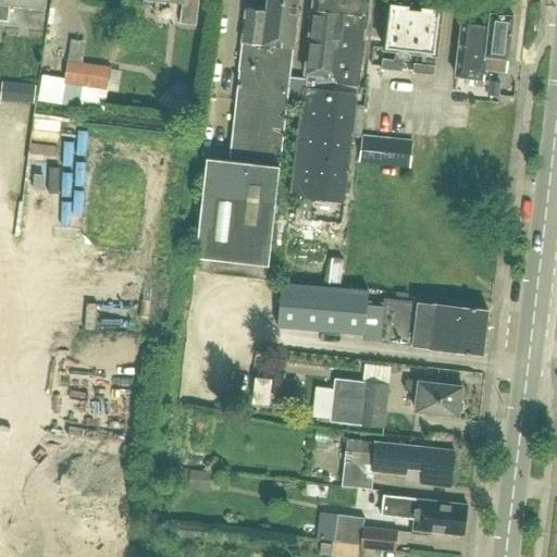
[(44,9),(44,0),(0,0),(0,20),(5,21),(8,5),(44,9)]
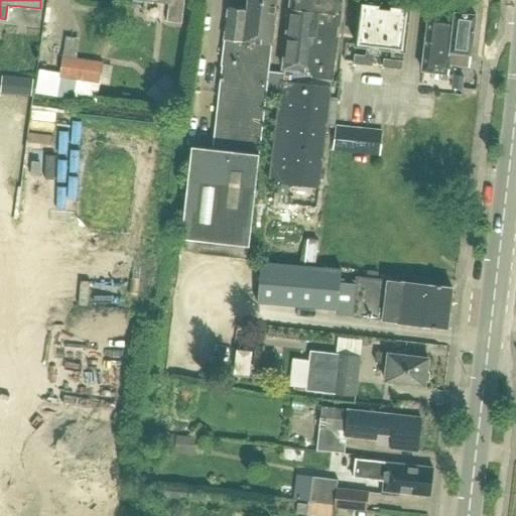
[(181,23),(184,0),(142,0),(168,3),(166,22),(181,23)]
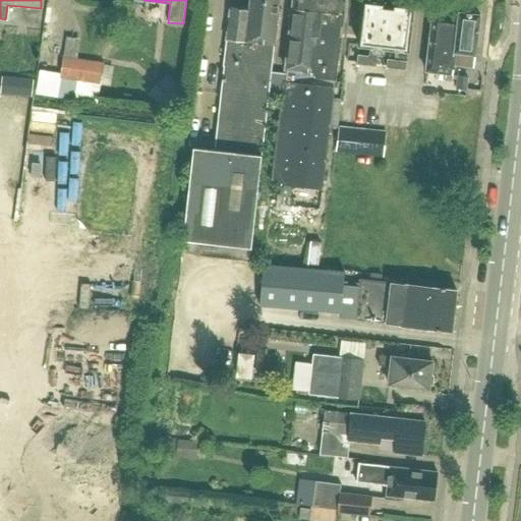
[(249,0),(249,11),(230,8),(223,67),(224,67),(215,151),(193,149),(181,253),(249,262),(279,0),(249,0)]
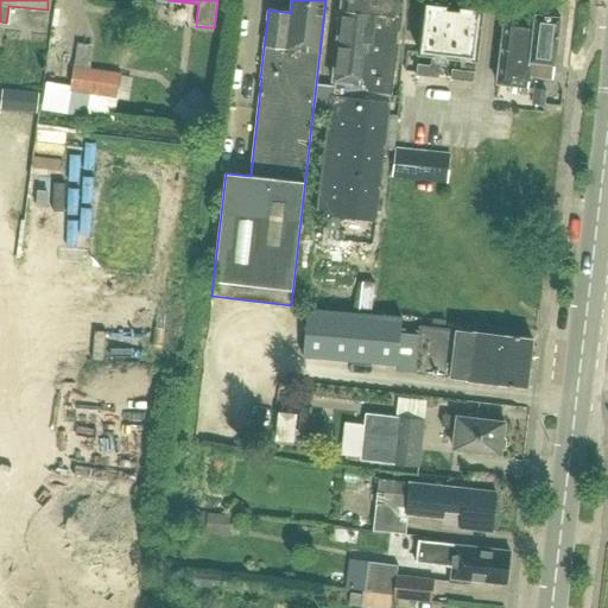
[(393,95),(401,17),(403,1),(401,0),(341,0),(331,96),(330,96),(317,213),(333,214),(333,216),(377,221),(391,94),(393,95)]
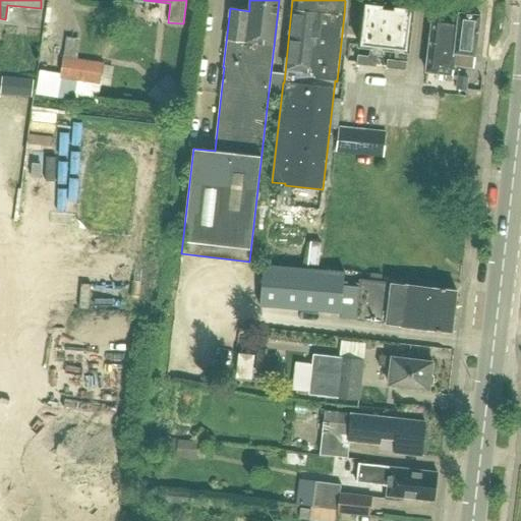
[(382,3),(380,0),(368,0),(367,2),(364,1),(359,46),(370,47),(369,57),(358,56),(356,68),(377,70),(380,49),(409,52),(414,7),(411,7),(408,2),(401,1),(397,5),(382,3)]
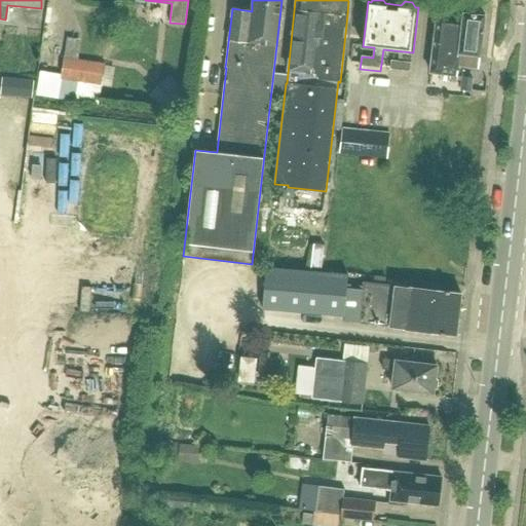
[(465,60),(464,65),(478,67),(484,14),(463,12),(462,20),(452,17),(450,30),(461,31),(458,59),(465,60)]
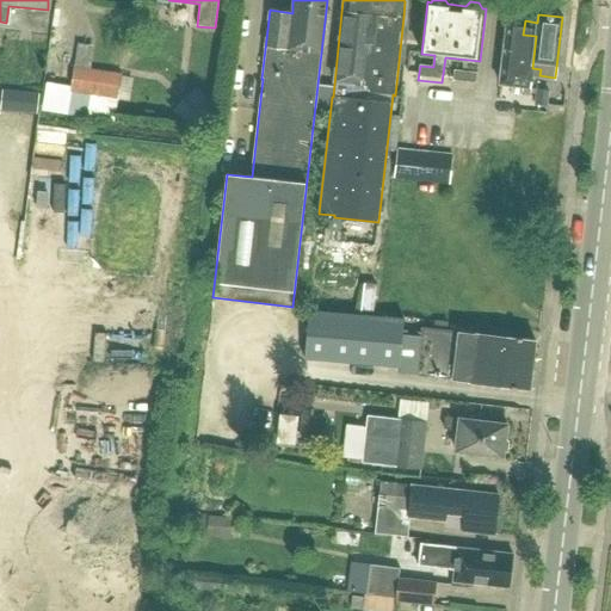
[(523,35),(525,20),(507,18),(499,85),(530,88),(532,74),(539,75),(541,69),(532,68),(536,36),(523,35)]
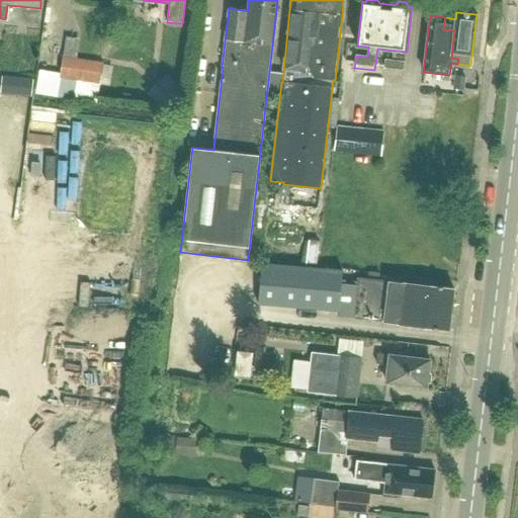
[(101,85),(104,63),(64,57),(60,79),(101,85)]
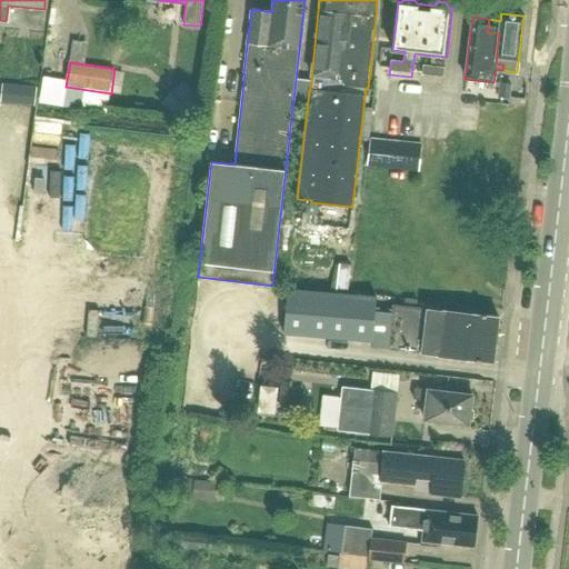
[(443,80),(445,68),(423,66),(422,78),(443,80)]
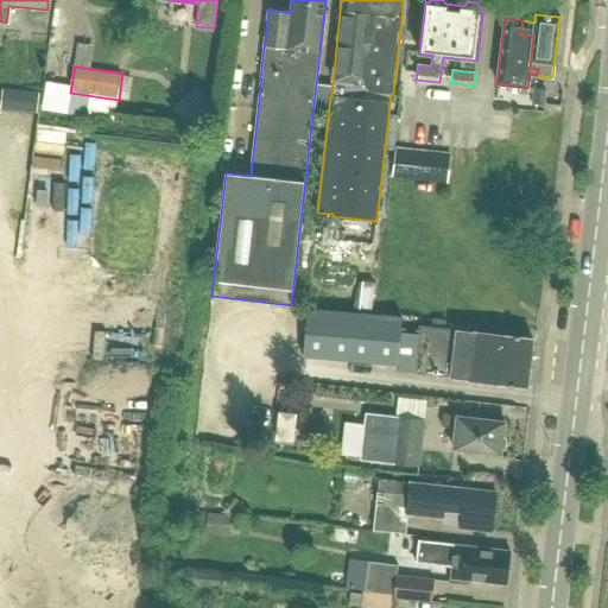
[(179,103),(195,116),(210,100),(196,86),(179,103)]
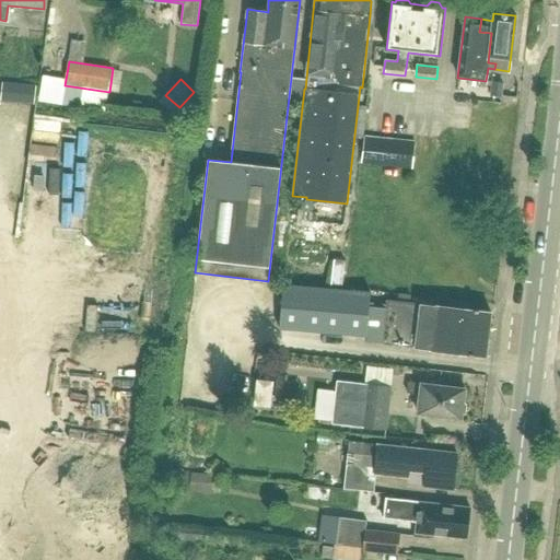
[(18,101),(35,103),(36,84),(20,83),(18,101)]
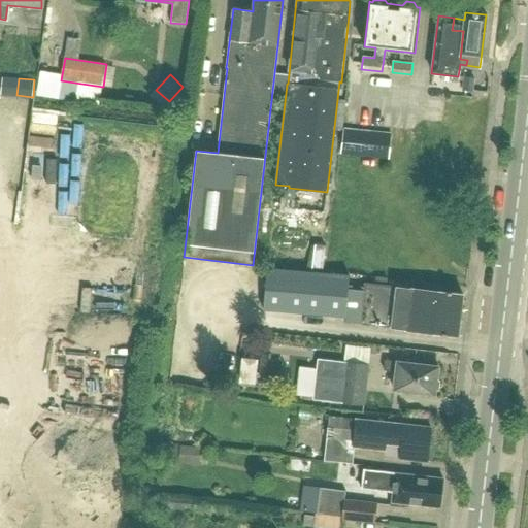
[(462,90),(473,91),(474,79),(463,78),(462,90)]
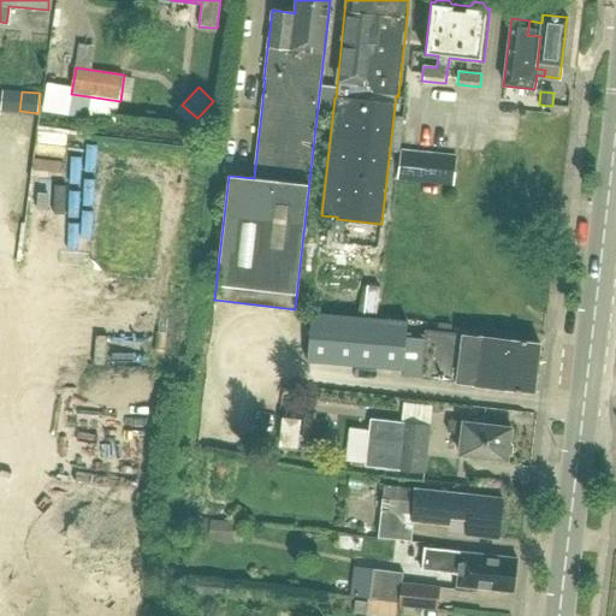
[(452,185),(456,158),(401,152),(398,178),(452,185)]
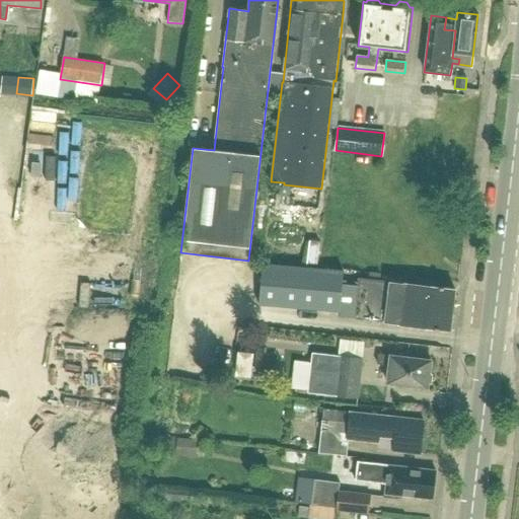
[(313,237),(313,252),(324,252),(325,238),(313,237)]
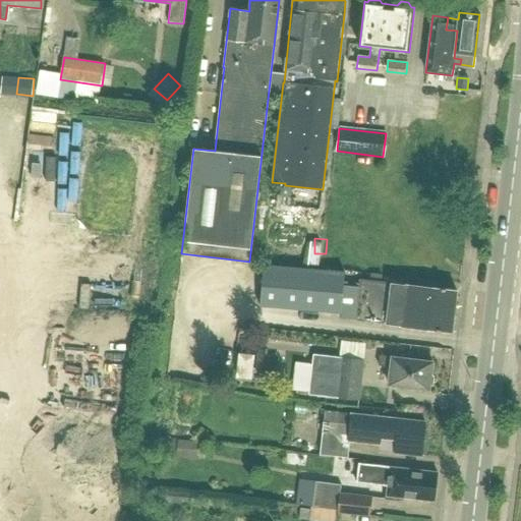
[(344,273),(265,266),(261,307),(341,314),(341,316),(399,324),(399,325),(451,332),(456,291),(404,285),(404,286),(360,281),(359,286),(343,284),(344,273)]
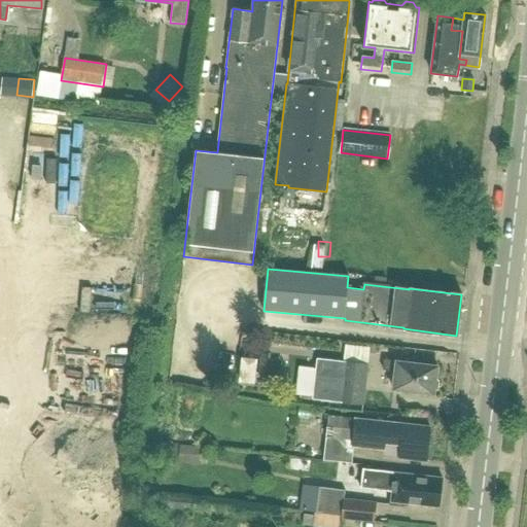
[(254,384),(256,359),(242,357),(239,382),(254,384)]
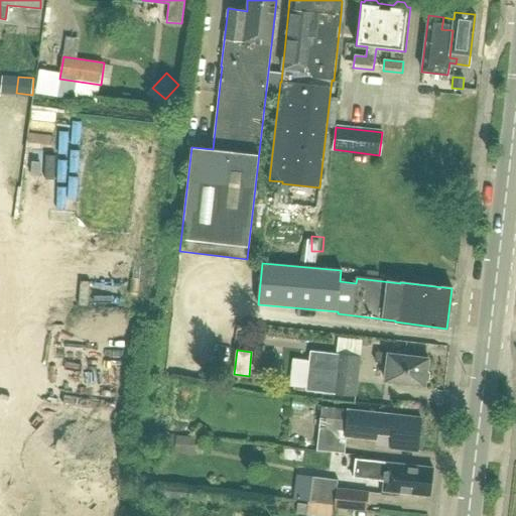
[(269,367),(270,353),(256,351),(254,366),(269,367)]
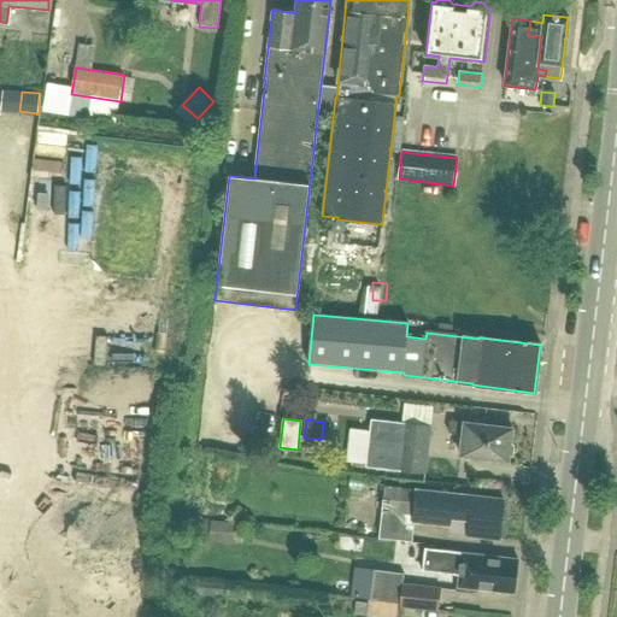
[(371,419),(365,469),(425,475),(432,427),(371,419)]
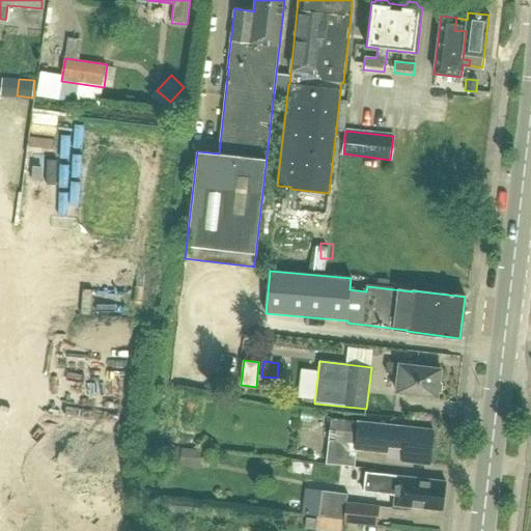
[(437,397),(440,369),(387,363),(386,373),(398,374),(396,392),(437,397)]
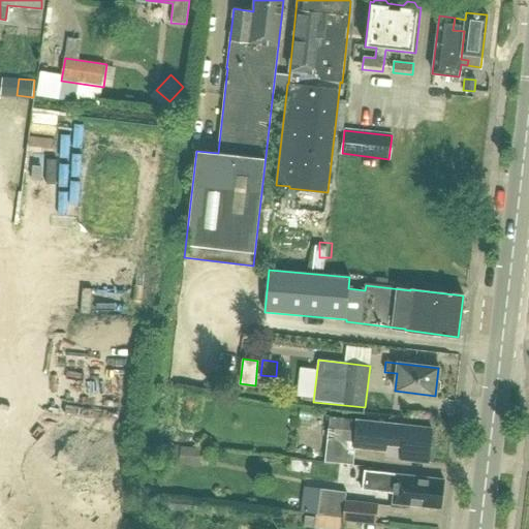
[(401,460),(401,461),(428,464),(432,429),(330,417),(324,463),(353,466),(355,442),(384,445),(383,455),(386,458),(401,460)]
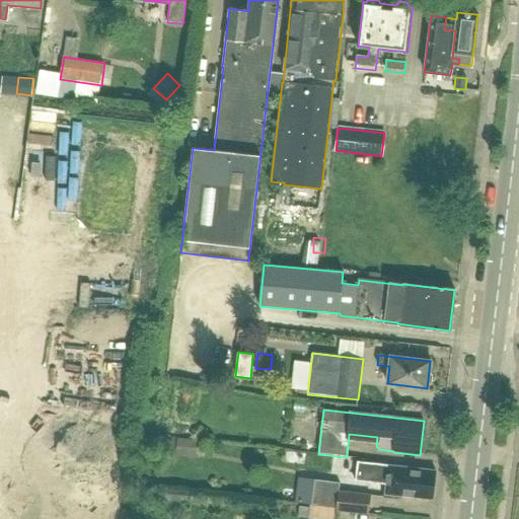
[(432,500),(435,470),(388,465),(357,461),(355,480),(385,485),(384,498),(397,499),(397,496),(432,500)]
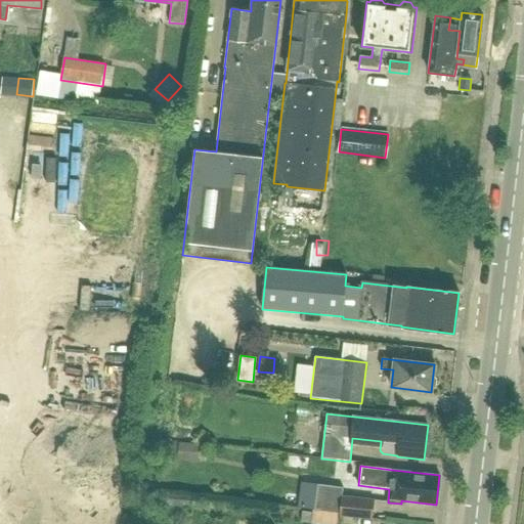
[(372,519),(375,499),(342,496),(343,487),(317,484),(313,510),(339,513),(339,515),(339,516),(372,519)]
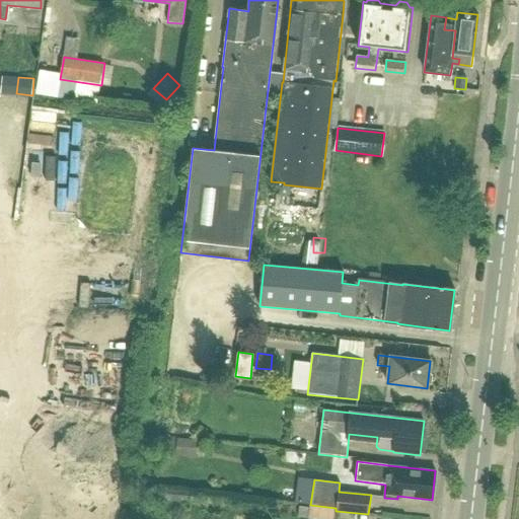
[(334,518),(336,508),(310,505),(310,508),(299,507),(298,517),(308,518),(334,518)]
